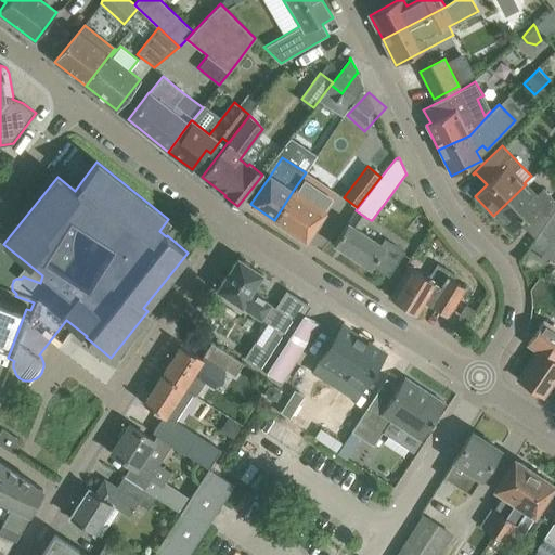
[(306,241),(337,194),(306,172),(293,191),(274,220),(306,241)]
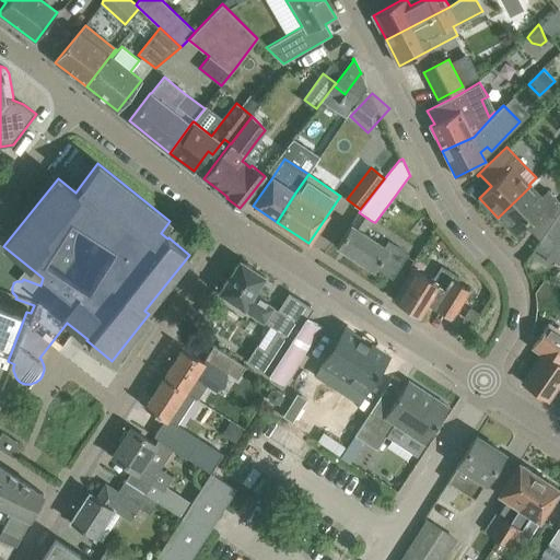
[(406,181),(395,196),(416,211),(426,207),(417,188),(406,181)]
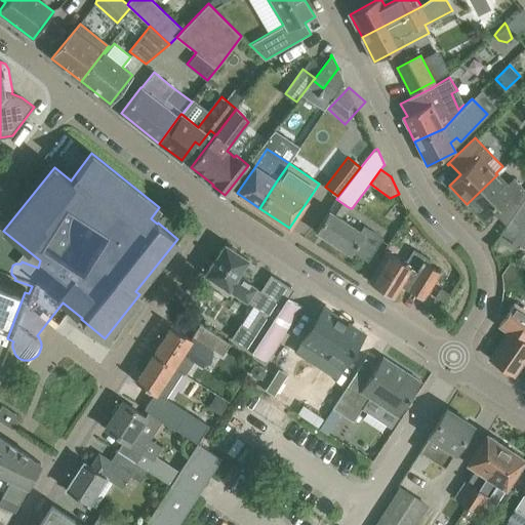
[(524,198),(524,190),(515,179),(508,186),(497,174),(467,204),(483,221),(494,210),(508,224),(513,216),(520,206),(524,198)]
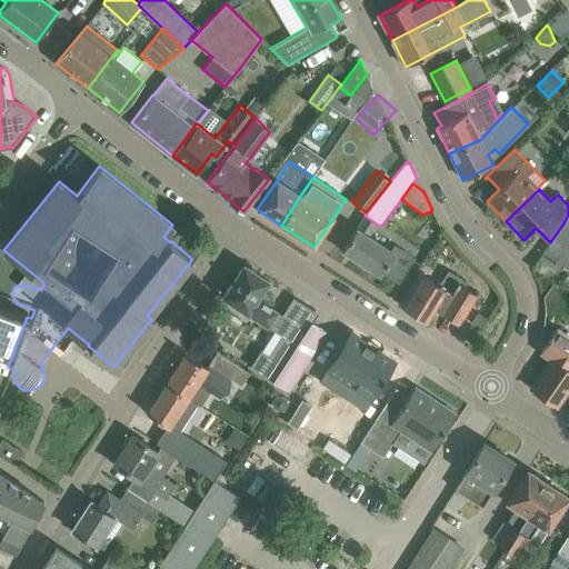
[(368,236),(376,223),(365,216),(342,251),(380,276),(382,272),(399,282),(415,258),(395,246),(391,251),(368,236)]
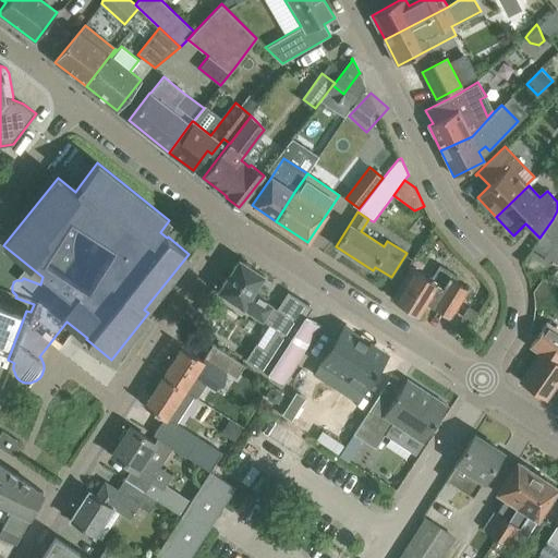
[(557,238),(557,222),(553,219),(545,230),(557,238)]
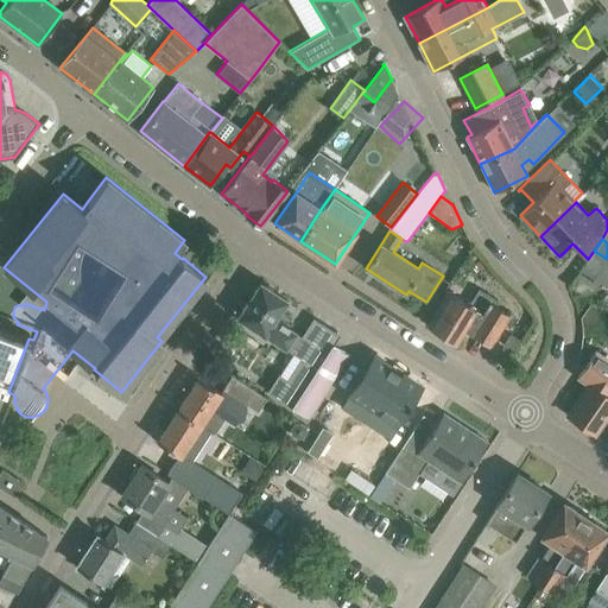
[(607,259),(594,251),(588,259),(581,270),(607,287),(607,259)]
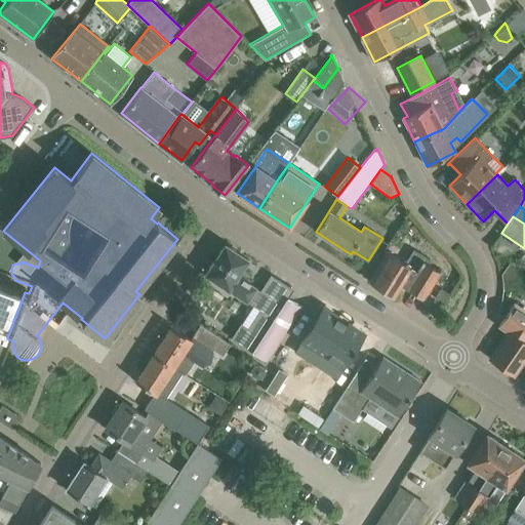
[(268,315),(256,333),(241,323),(231,338),(268,362),(304,308),(288,297),(283,306),(238,276),(248,259),(225,244),(205,274),(268,315)]
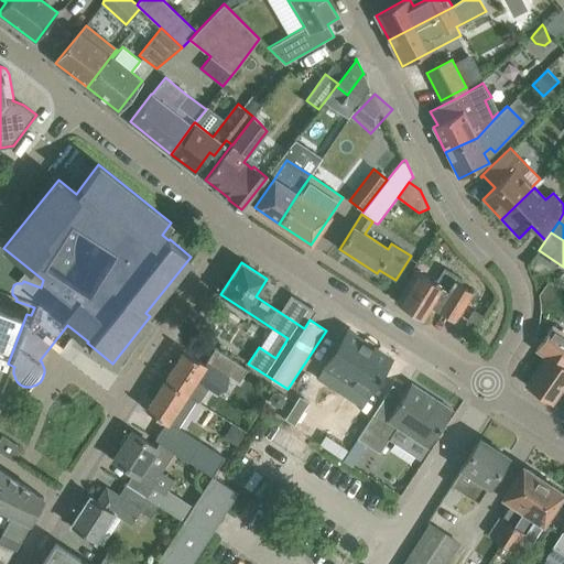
[(455,321),(459,314),(474,292),(459,283),(462,279),(445,269),(436,283),(418,271),(398,303),(424,320),(432,305),(455,321)]
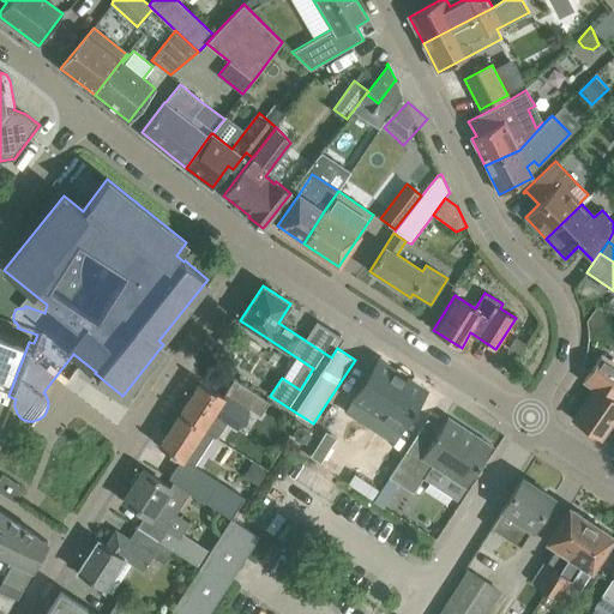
[(0,419),(8,396),(29,342),(30,338),(28,337),(26,341),(0,330),(0,419)]
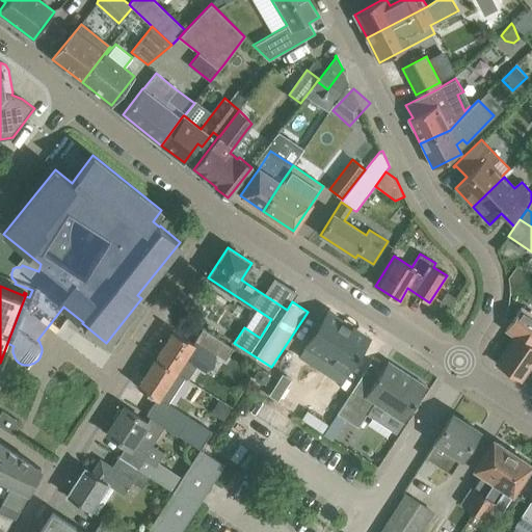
[(447,293),(442,301),(452,308),(457,299),(447,293)]
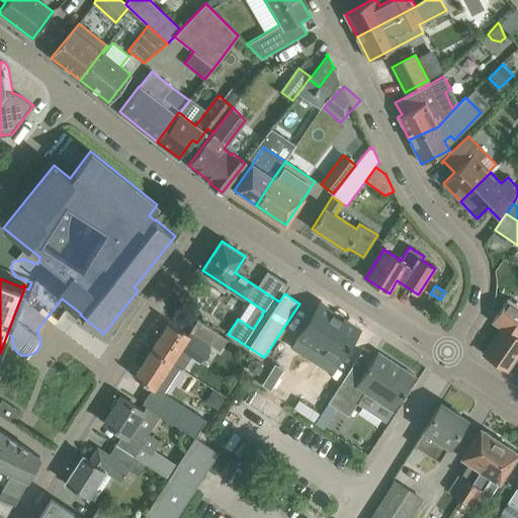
[(314,341),(339,358),(360,326),(321,299),(292,342),(307,352),(314,341)]
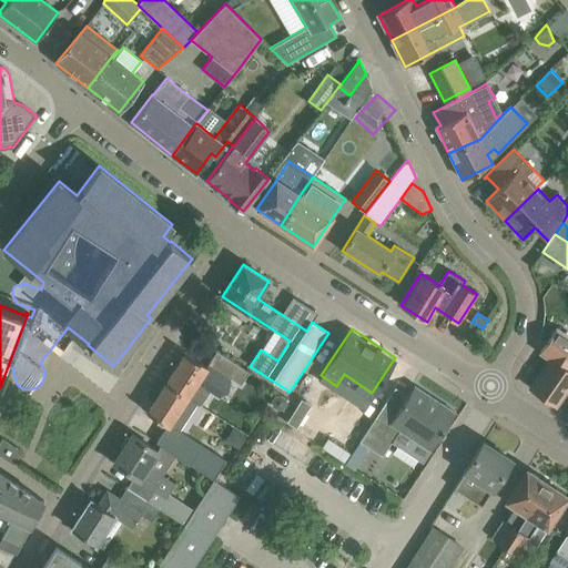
[(529,388),(556,405),(567,386),(567,369),(567,368),(567,366),(567,328),(564,334),(557,330),(541,353),(550,358),(529,388)]
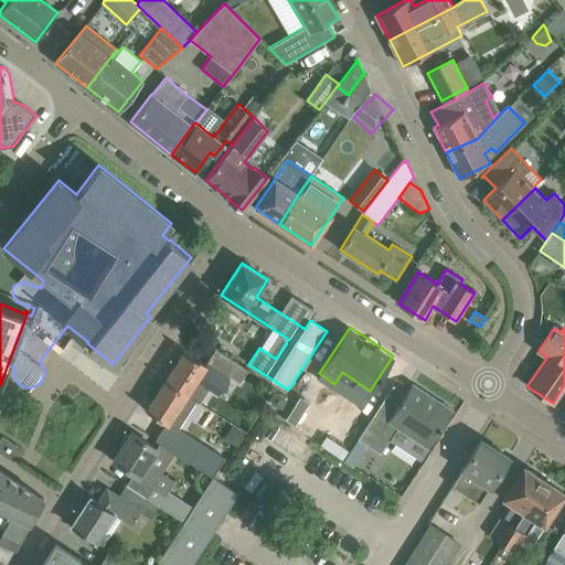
[(166,381),(196,402),(217,369),(240,383),(248,370),(215,349),(205,364),(184,351),(166,381)]
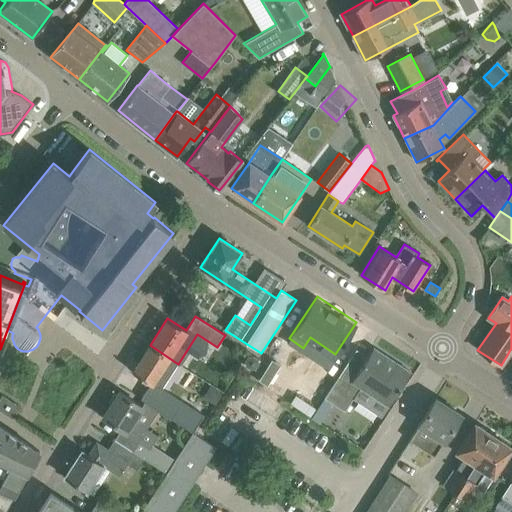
[(158,394),(178,364),(150,345),(132,372),(151,384),(141,399),(171,419),(179,407),(158,394)]
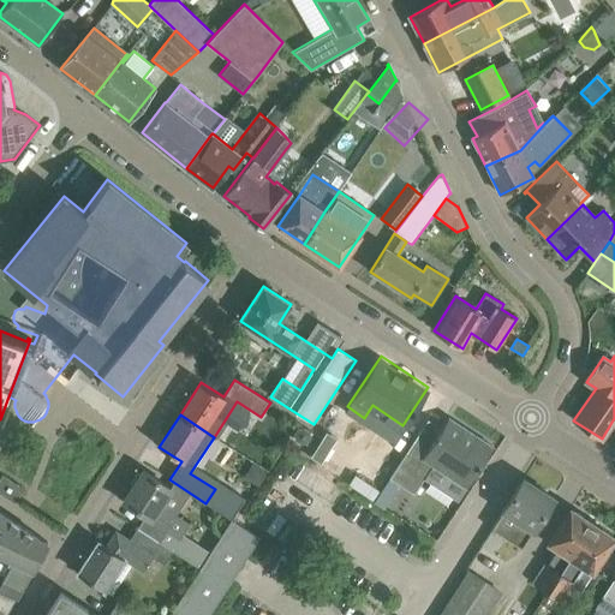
[(395,439),(402,427),(387,417),(380,429),(395,439)]
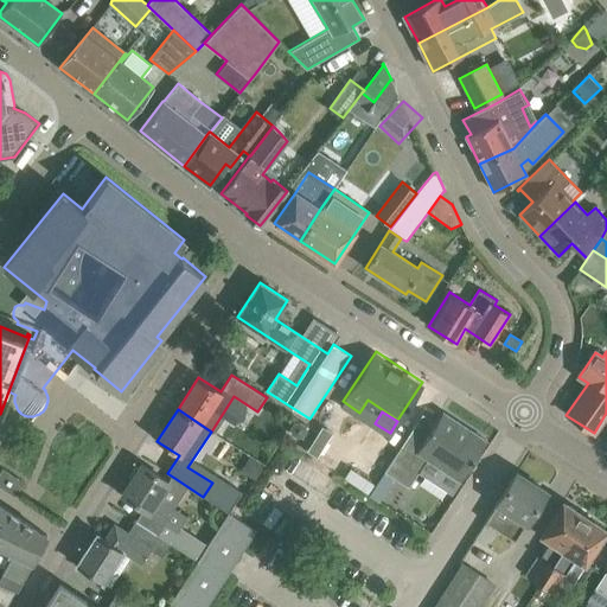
[(464,477),(486,441),(442,413),(421,445),(408,436),(384,472),(409,487),(427,459),(439,467),(442,462),(464,477)]
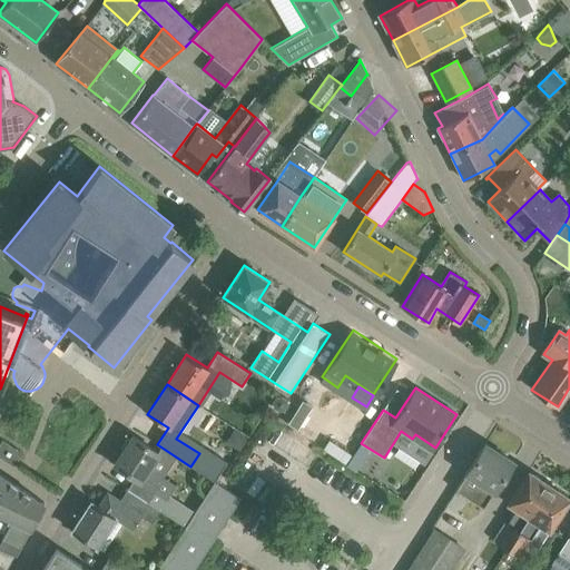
[(176,487),(150,470),(160,454),(133,436),(130,440),(127,439),(121,448),(124,451),(115,465),(135,479),(127,490),(160,511),(182,526),(192,511),(169,497),(176,487)]
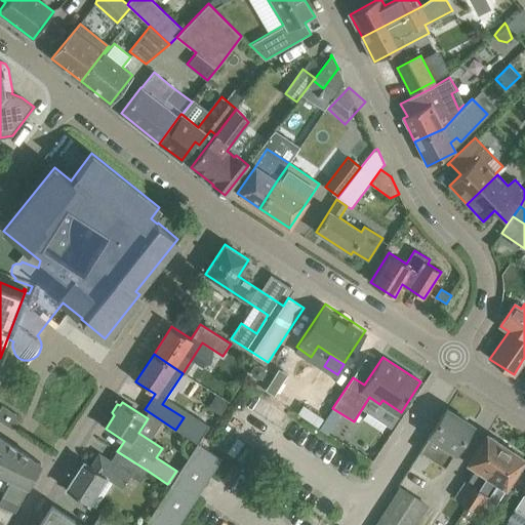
[(447,408),(419,451),(445,469),(473,426),(447,408)]
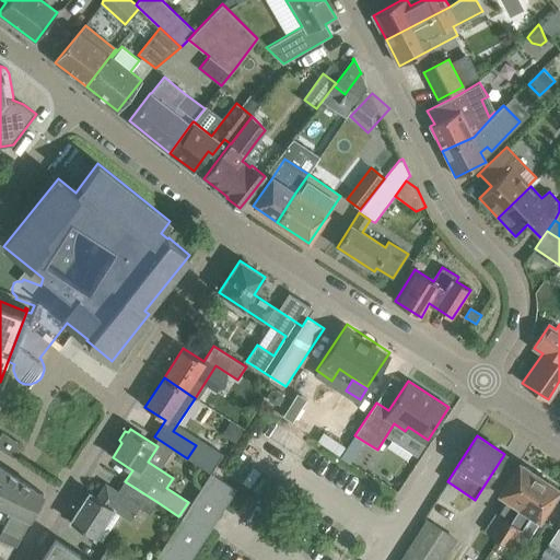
[(498,539),(538,476),(520,463),(499,494),(508,500),(498,514),(496,513),(485,531),(498,539)]
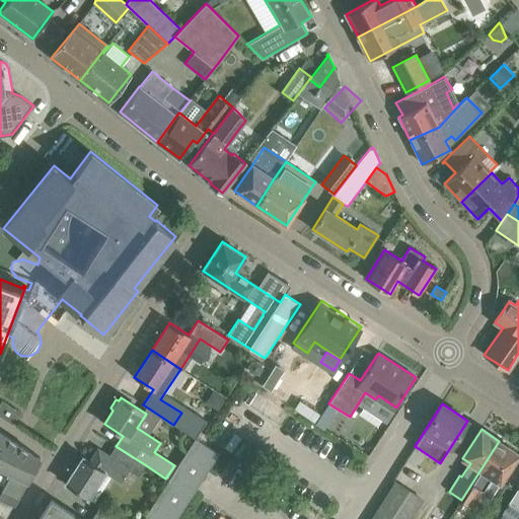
[(0,467),(26,480),(41,457),(0,430),(0,467)]
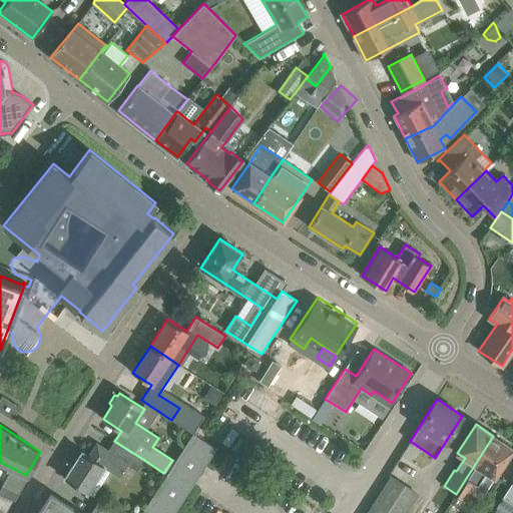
[(170,512),(193,479),(205,460),(216,443),(192,428),(138,512),(127,512),(99,494),(88,512),(51,487),(34,512),(170,512)]
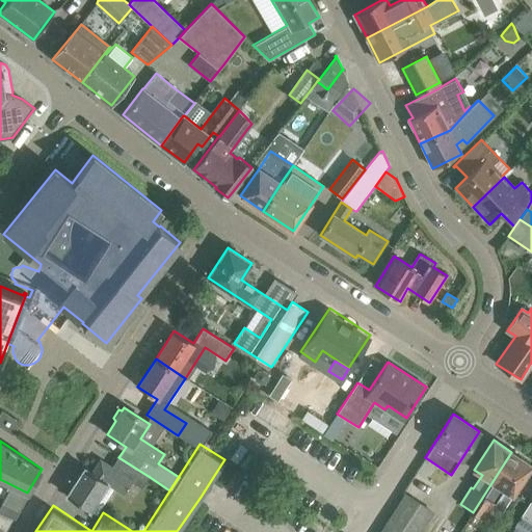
[(511,452),(473,512),(486,521),(498,504),(496,503),(504,489),(512,495),(531,466),(511,452)]
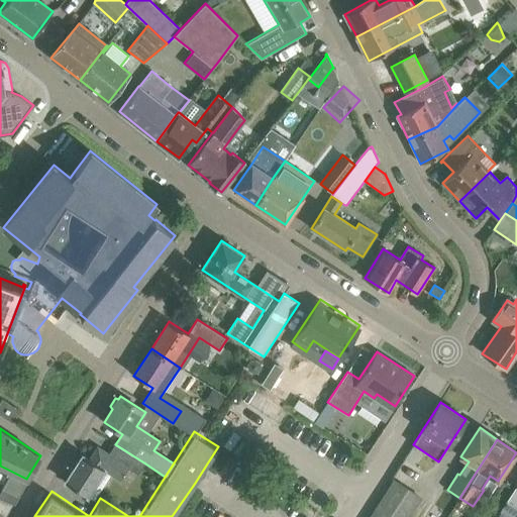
[(138,475),(145,463),(115,444),(109,454),(97,446),(89,459),(83,454),(65,482),(87,496),(104,470),(120,481),(128,469),(138,475)]
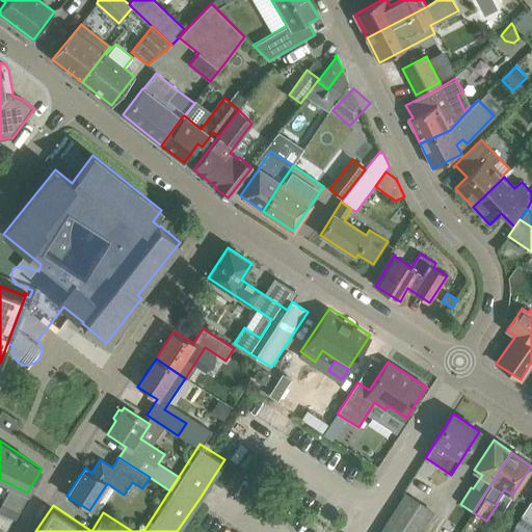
[(0,509),(14,516),(27,493),(0,479),(0,509)]
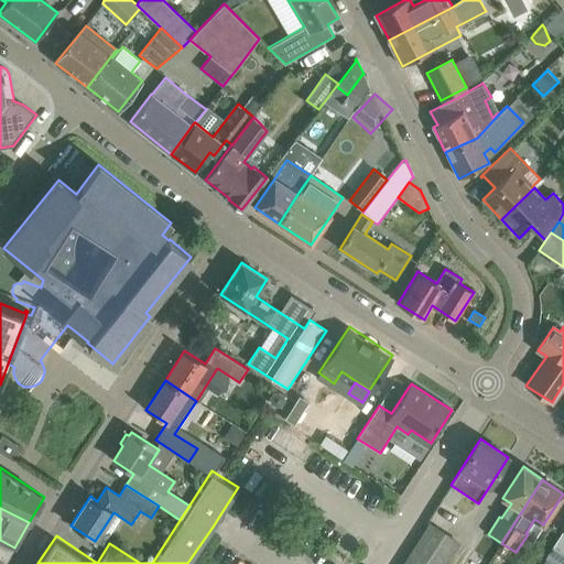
[(403,563),(445,563),(459,543),(430,524),(403,563)]
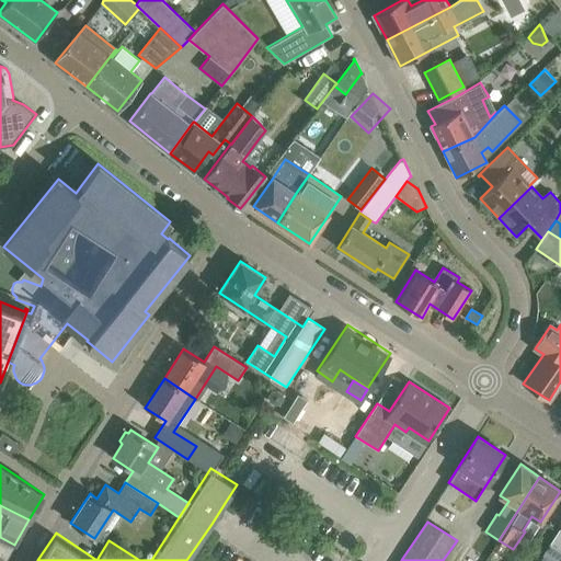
[(560,560),(560,526),(538,560),(560,560)]
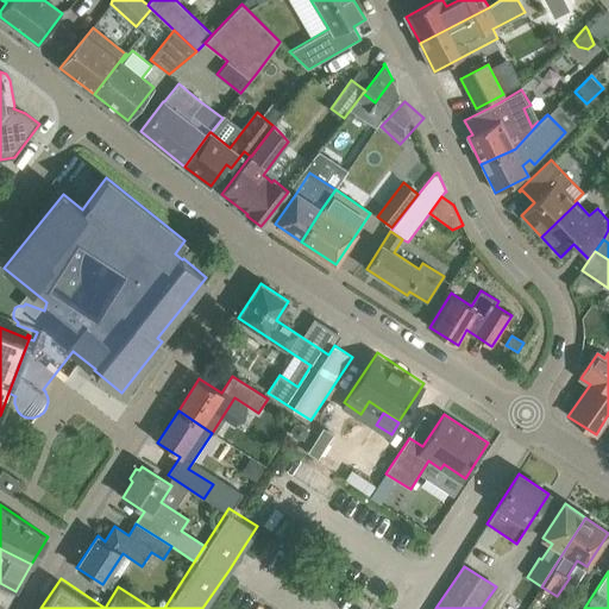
[(0,608),(5,608),(16,591),(0,583),(0,608)]
